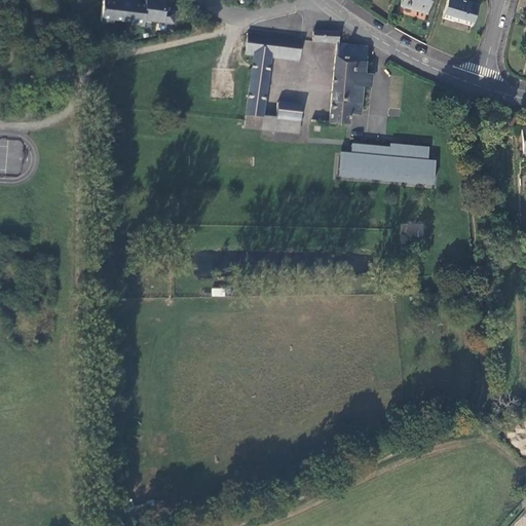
[(121,3),(109,2),(103,1),(101,19),(143,24),(144,21),(173,24),(174,12),(170,11),(164,11),(164,7),(165,2),(149,0),(145,0),(145,6),(138,5),(127,3),(127,2),(121,2),(121,3)]
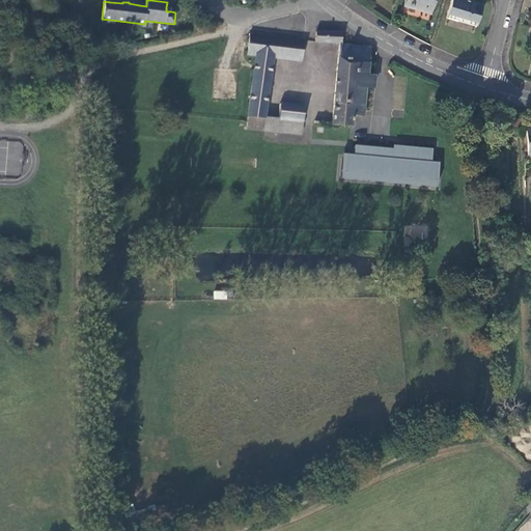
[(407,0),(406,4),(431,12),(436,0),(407,0)]
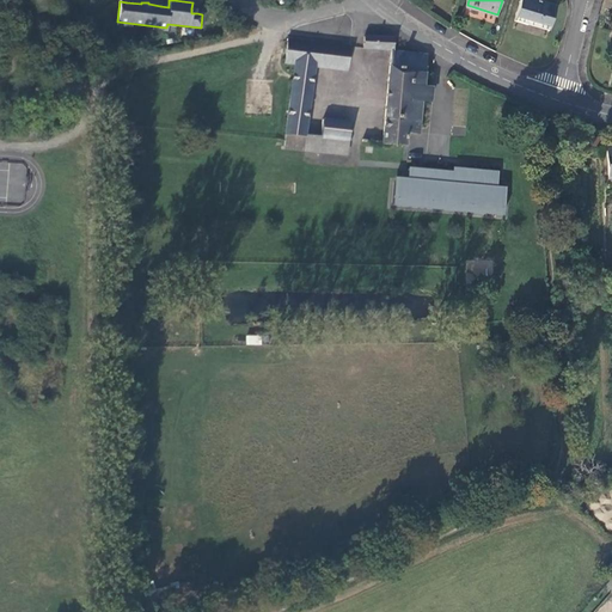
[(528,23),(550,29),(557,4),(543,0),(520,0),(515,20),(527,24),(528,23)]
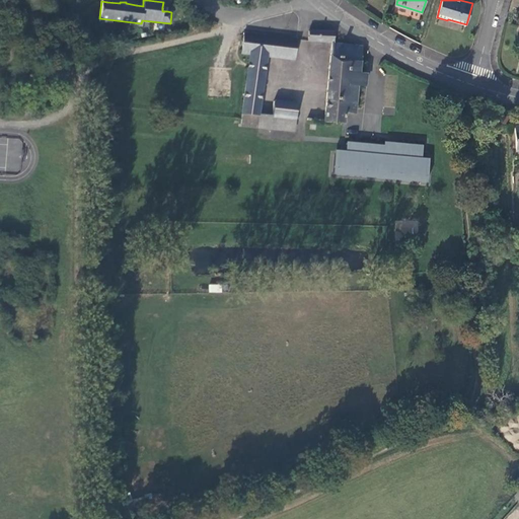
[(309,29),(308,41),(335,43),(335,30),(309,29)]
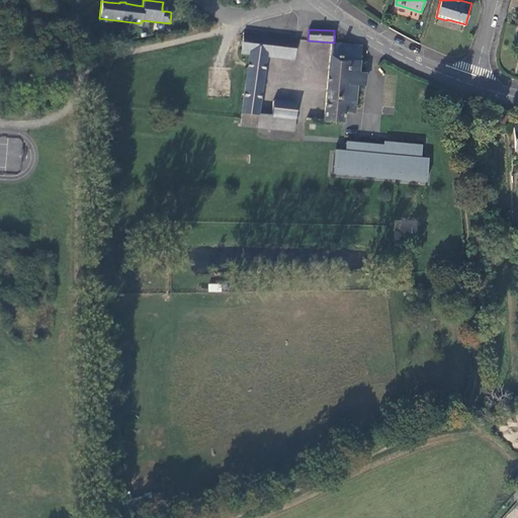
[(243,32),(242,42),(241,52),(249,54),(242,113),(257,114),(261,83),(263,72),(265,56),(293,60),(296,39),(243,32)]
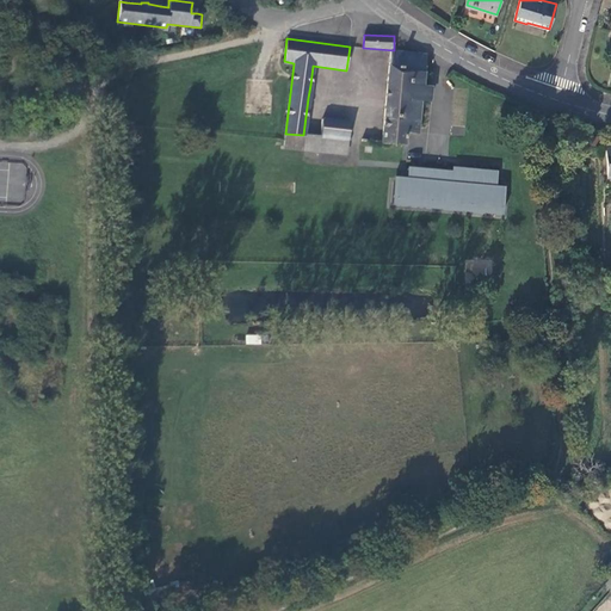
[(424,86),(426,61),(426,55),(394,50),(383,143),(406,146),(406,144),(414,146),(417,133),(418,134),(421,102),(430,102),(432,87),(424,86)]
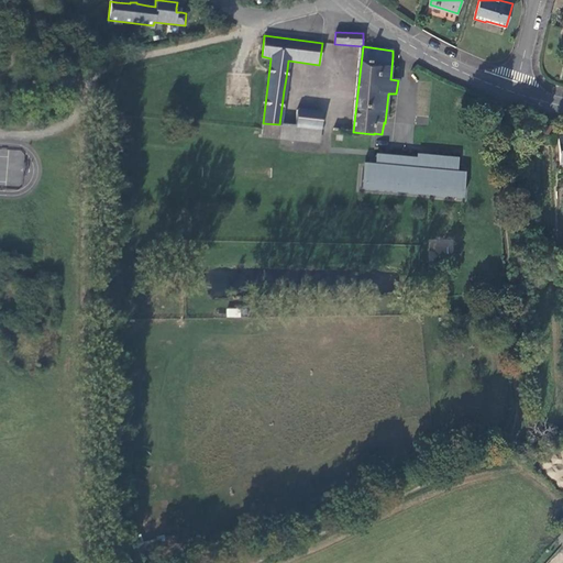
[(297,109),(295,125),(321,128),(322,112),(297,109)]
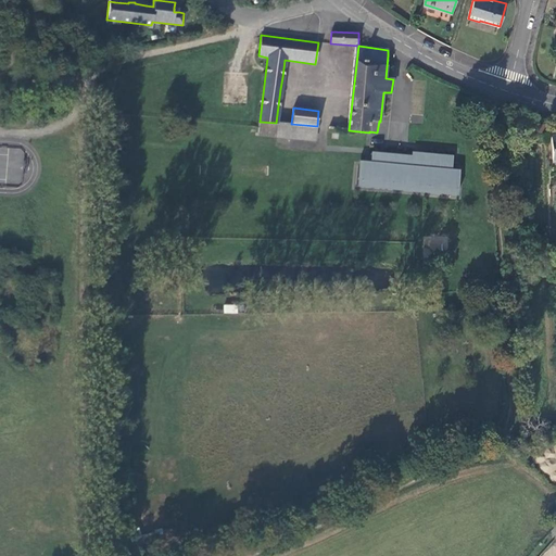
[(260,122),(257,133),(277,134),(278,124),(276,123),(260,122)]
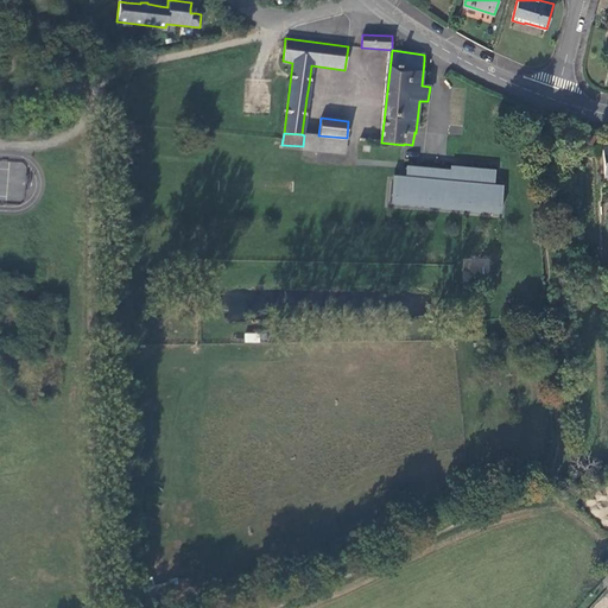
[(304,135),(303,146),(346,150),(347,138),(318,135),(304,135)]
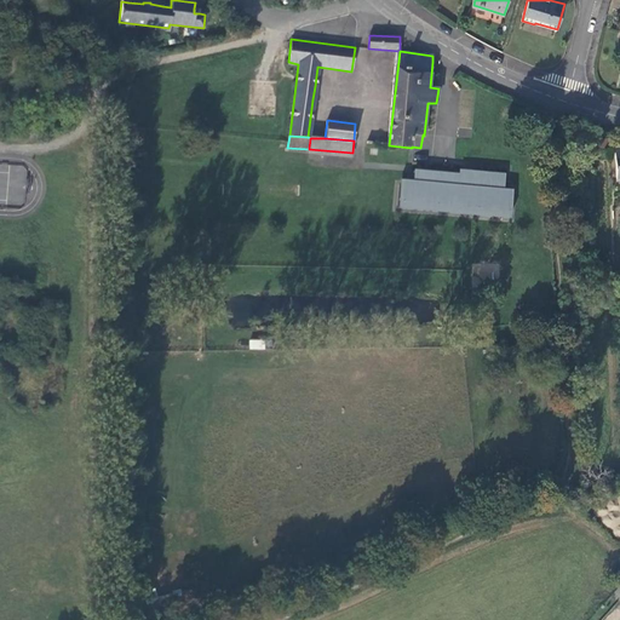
[(619,138),(601,138),(601,148),(619,149),(619,138)]
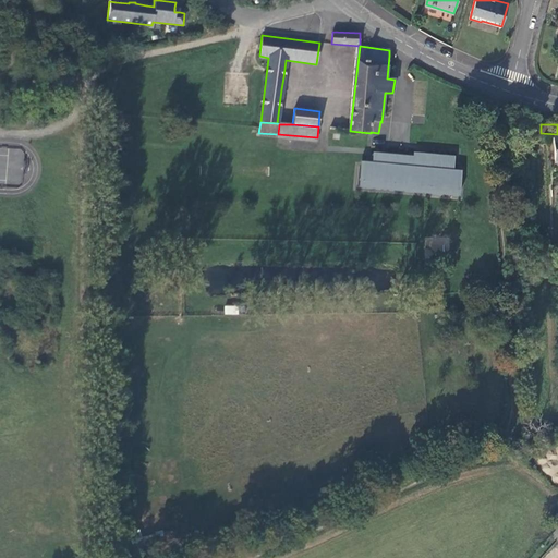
[(372,162),(361,160),(359,189),(460,197),(462,171),(455,170),(457,156),(414,152),(413,156),(373,153),(372,162)]
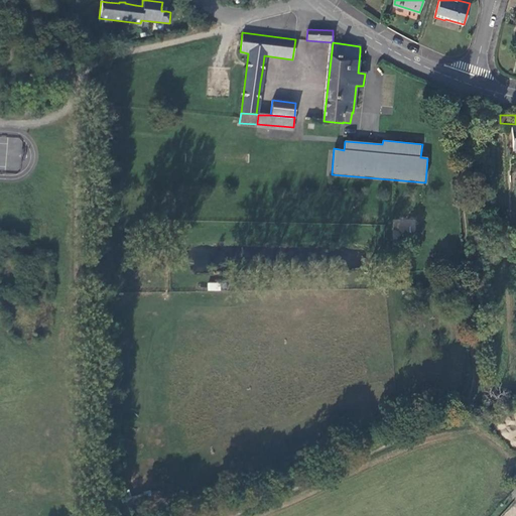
[(483,219),(484,243),(491,243),(491,219),(483,219)]
